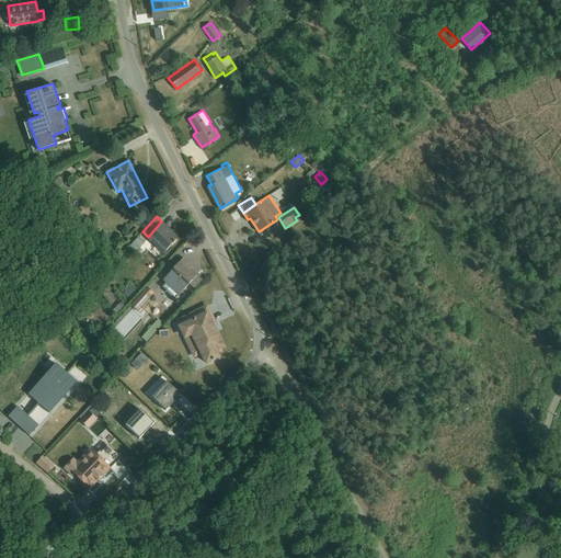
[(148,237),(147,237),(163,252),(178,237),(178,236),(176,237),(167,227),(168,227),(161,221),(148,237)]
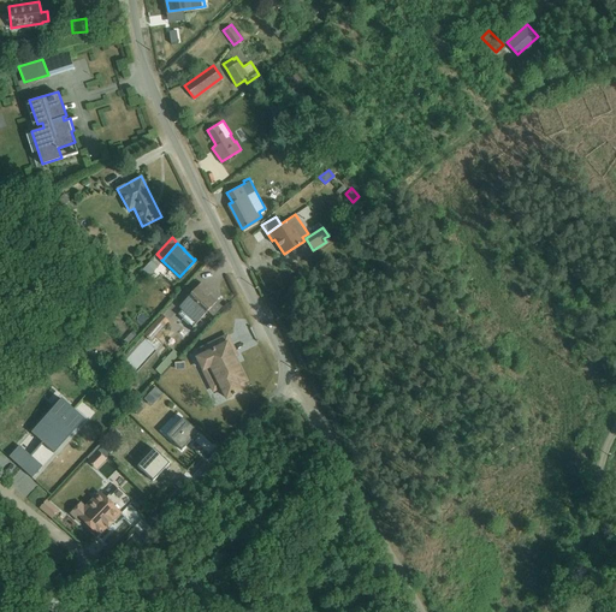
[(330,261),(336,274),(347,269),(341,256),(330,261)]
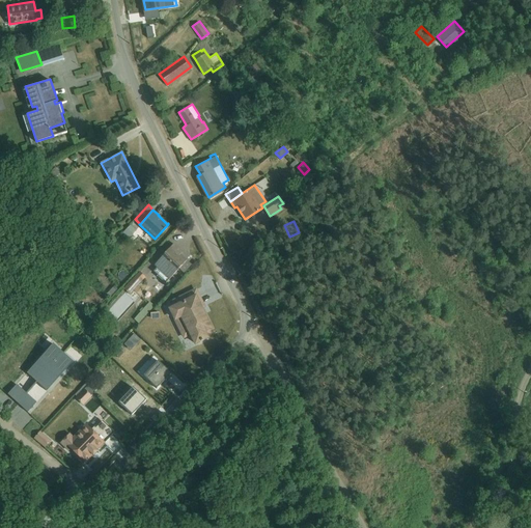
[(122,231),(128,238),(136,228),(131,223),(122,231)]
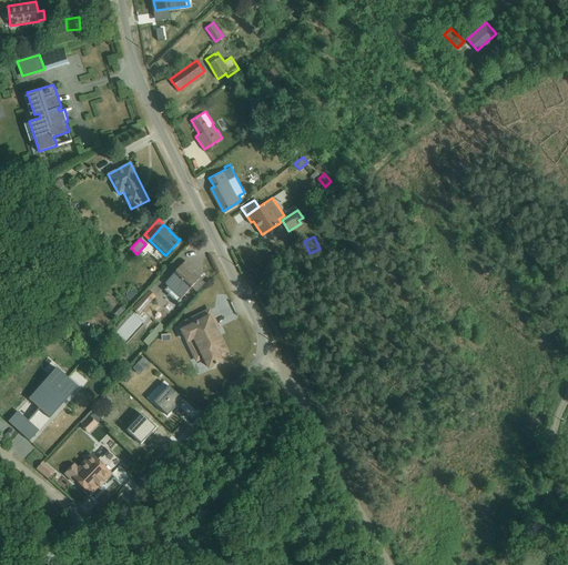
[(168,284),(163,289),(168,293),(176,302),(192,285),(196,290),(204,281),(190,268),(192,265),(185,259),(164,282),(168,284)]
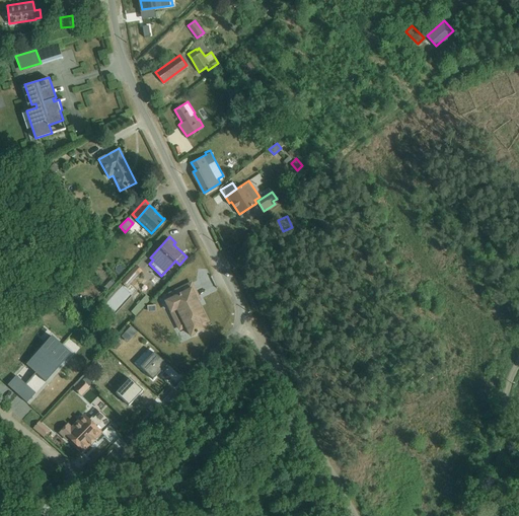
[(87,262),(74,280),(80,284),(88,274),(86,273),(92,265),(87,262)]
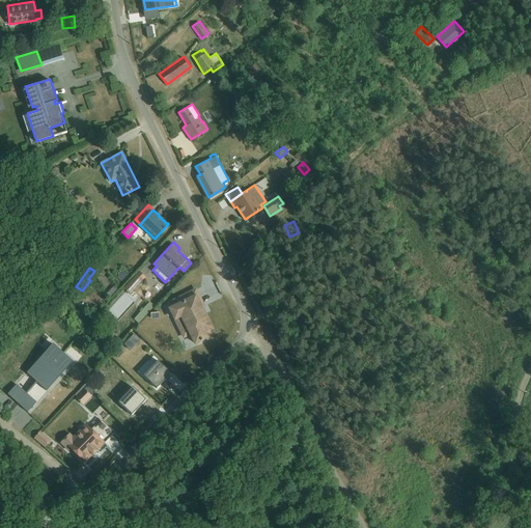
[(135,290),(140,286),(138,284),(145,275),(139,270),(123,286),(130,293),(133,288),(135,290)]
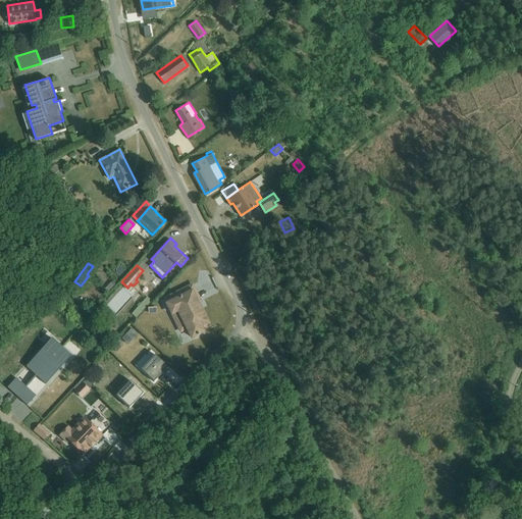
[(112,279),(104,289),(107,292),(115,282),(112,279)]
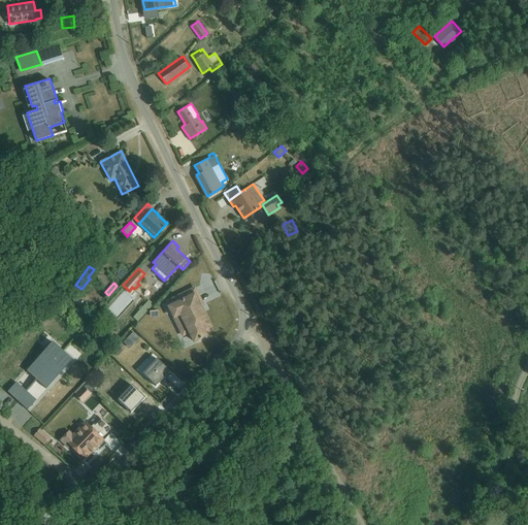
[(173,301),(167,304),(183,335),(190,331),(194,340),(198,338),(199,338),(202,337),(201,336),(205,334),(204,332),(212,328),(204,312),(203,312),(201,312),(198,305),(202,303),(194,287),(171,298),(173,301)]
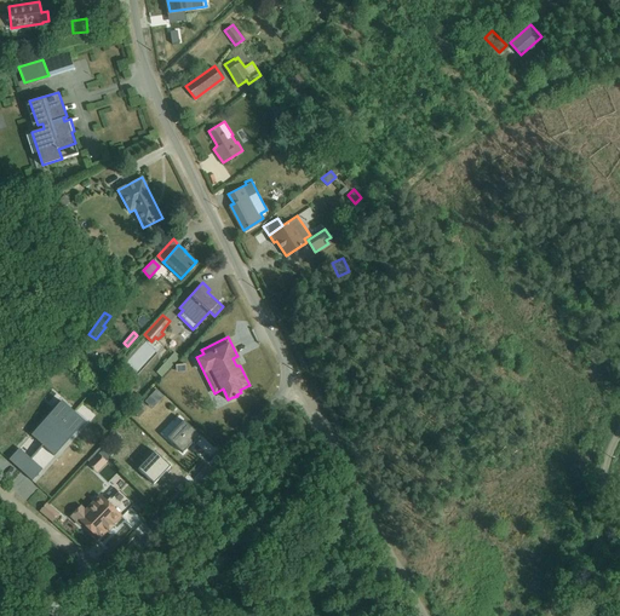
[(170,367),(181,355),(174,350),(167,358),(166,357),(162,361),(164,362),(156,370),(161,375),(170,367)]
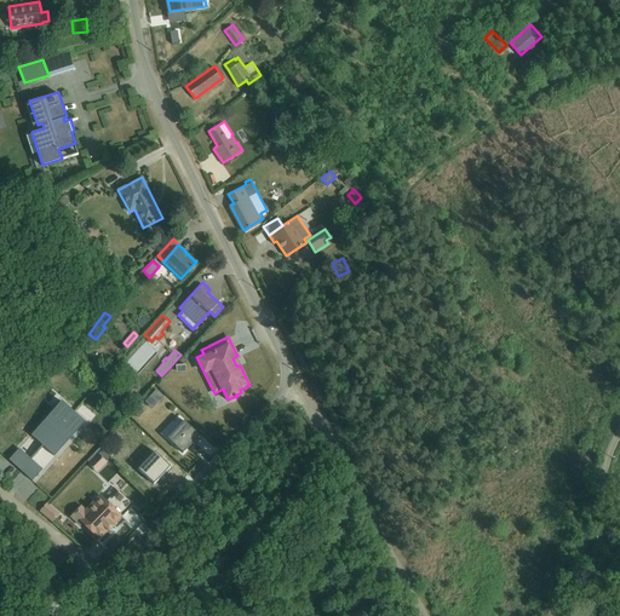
[(118,380),(122,374),(120,373),(121,372),(115,367),(113,366),(102,379),(103,380),(109,386),(109,385),(113,387),(116,384),(114,380),(115,378),(118,380)]
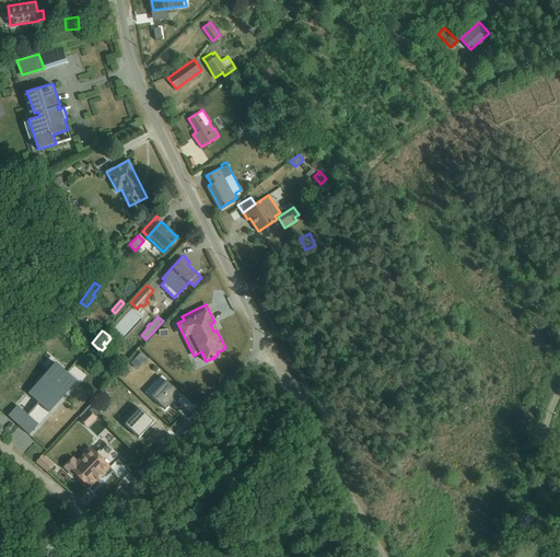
[(66,370),(56,360),(28,392),(38,401),(66,370)]
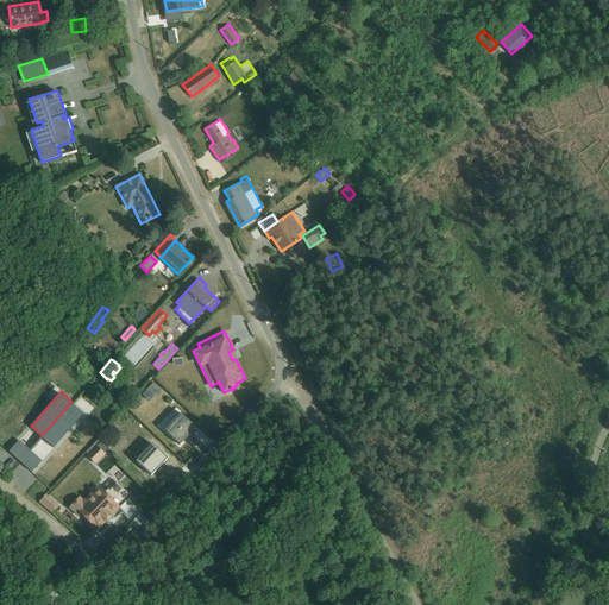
[(83,413),(71,402),(42,435),(54,446),(83,413)]
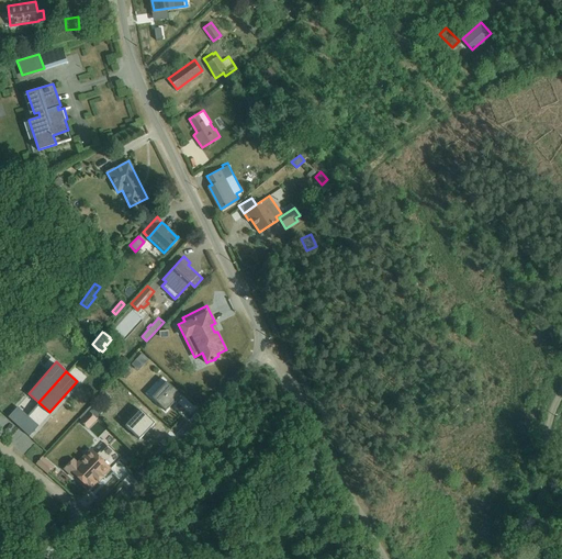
[(166,380),(152,397),(167,410),(181,393),(166,380)]
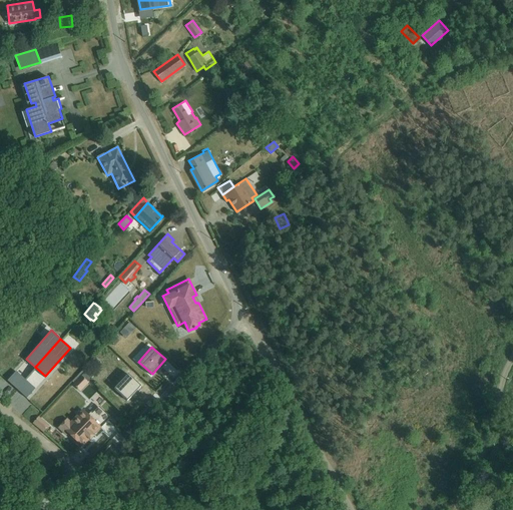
[(87,368),(72,383),(80,390),(92,378),(95,375),(94,375),(102,367),(98,364),(91,371),(87,368)]
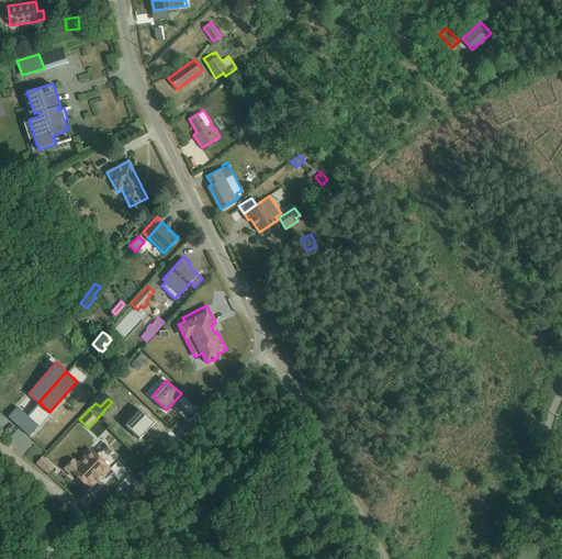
[(27,413),(18,404),(8,415),(18,424),(27,413)]
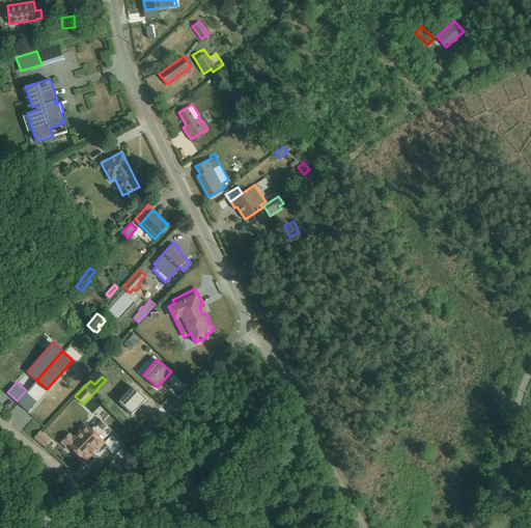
[(36,400),(26,390),(17,400),(27,411),(36,400)]
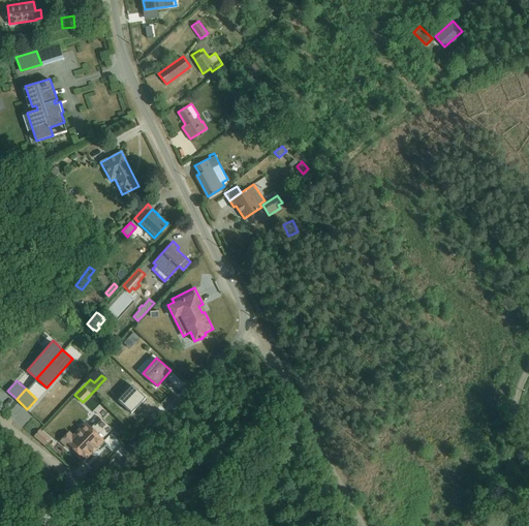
[(102,400),(95,406),(102,414),(109,408),(102,400)]
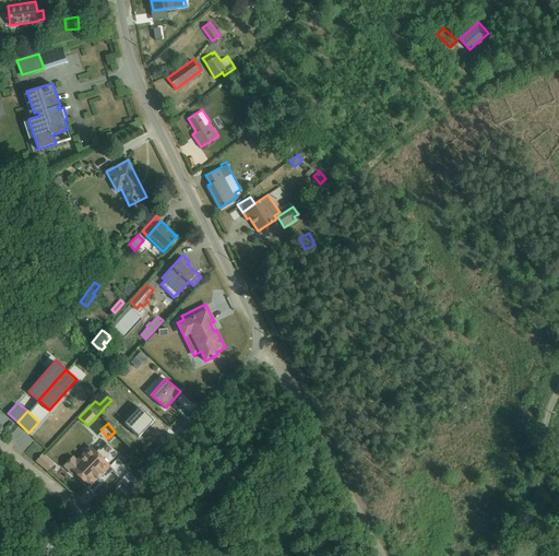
[(66,466),(72,472),(73,471),(88,485),(90,484),(88,484),(96,476),(98,478),(103,473),(102,472),(119,453),(107,442),(97,452),(90,444),(76,458),(73,457),(71,457),(66,462),(66,466)]
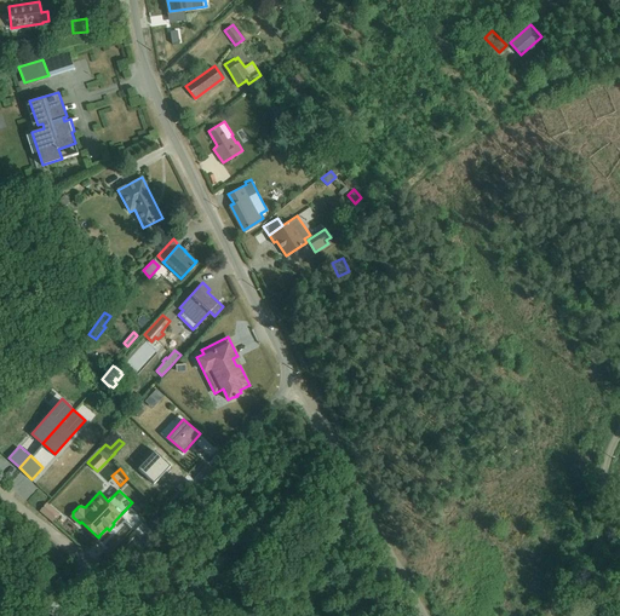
[(52,519),(59,511),(47,501),(40,510),(52,519)]
